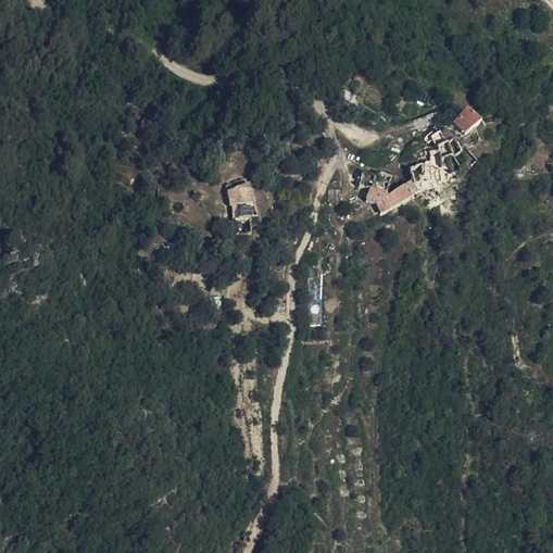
[(279,110),(289,120),(299,110),(289,101),(279,110)]
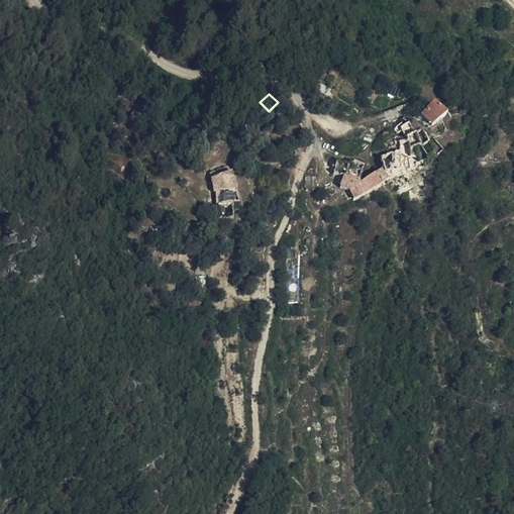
[(429,113),(432,119),(449,108),(442,101),(435,107),(432,104),(423,109),(426,115),(429,113)]
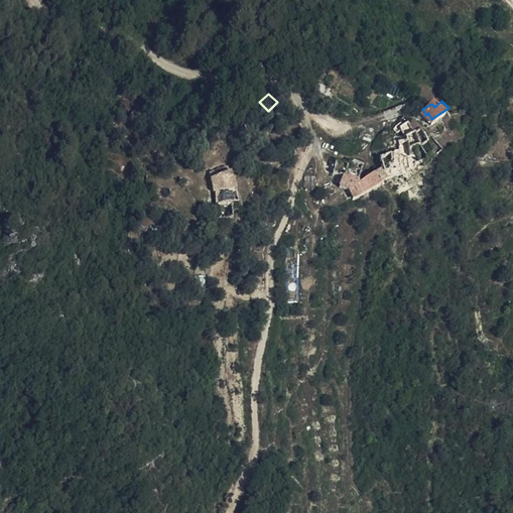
[(422,124),(416,114),(409,118),(416,128),(422,124)]
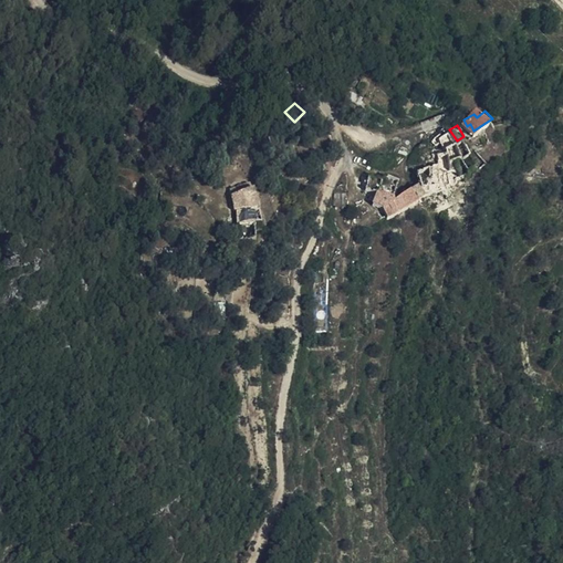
[(236,185),(231,186),(233,208),(236,208),(237,235),(253,233),(251,215),(258,212),(257,202),(252,204),(252,186),(249,180),(246,180),(244,183),(244,188),(236,190),(236,185)]
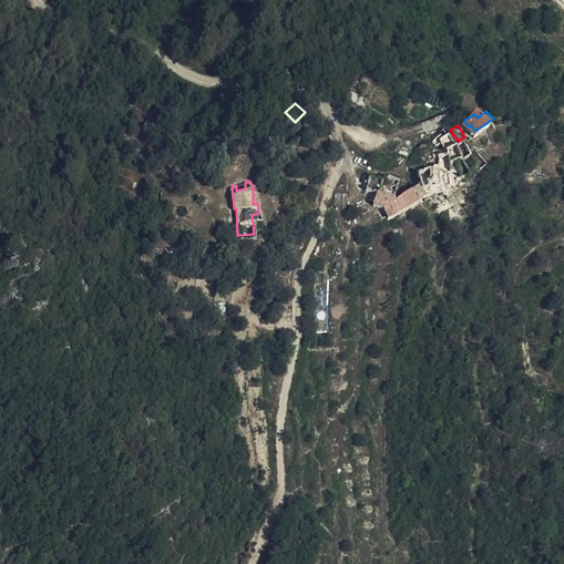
[(397,192),(380,187),(377,198),(385,202),(391,209),(422,194),(416,185),(398,195),(397,193),(397,192)]
